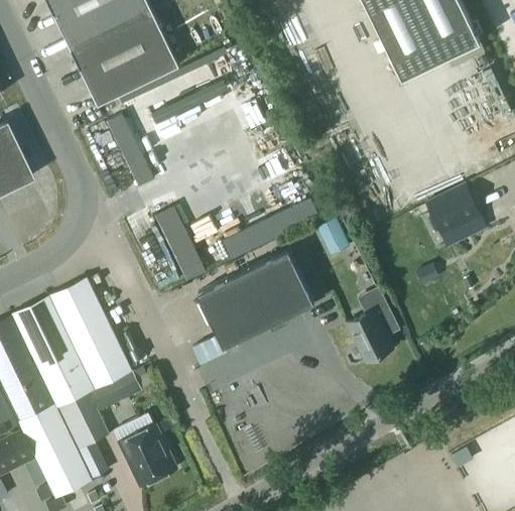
[(81,70),(98,106),(178,68),(146,0),(46,0),(80,70),(81,70)]
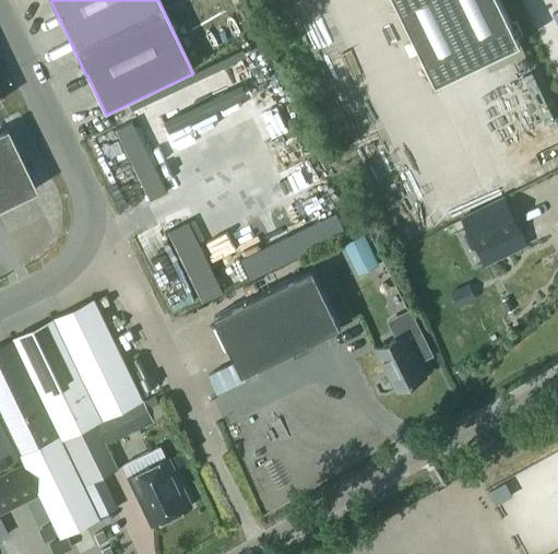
[(392,0),(435,87),(484,63),(489,75),(524,58),(496,0),(392,0)]
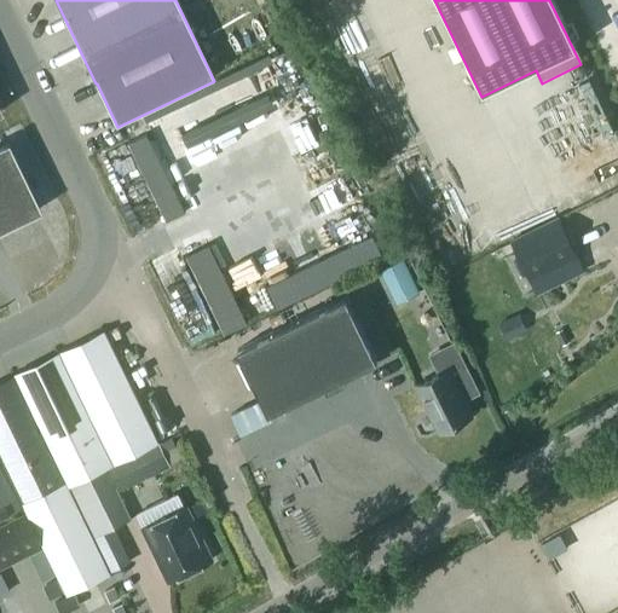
[(364,70),(356,74),(363,91),(373,87),(364,70)]
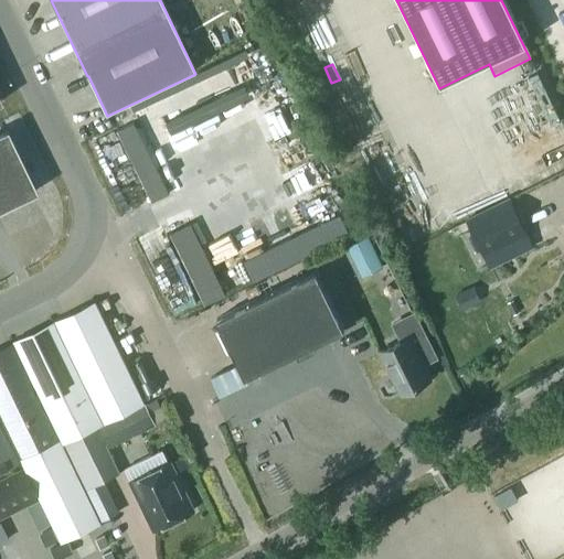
[(166,169),(156,173),(132,124),(115,132),(148,204),(176,191),(166,169)]
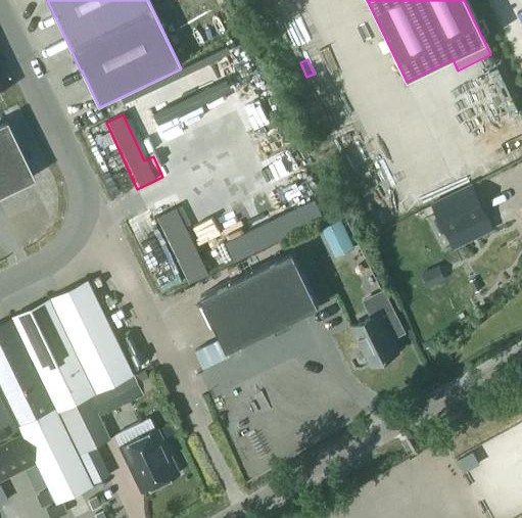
[(0,197),(33,182),(4,124),(0,126),(0,197)]
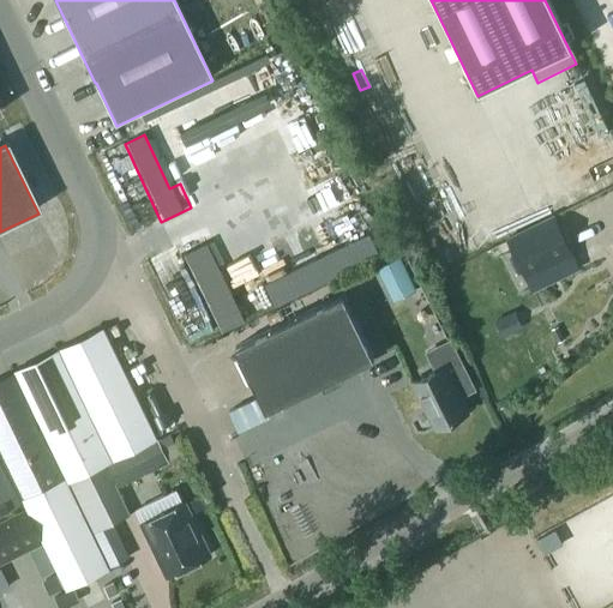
[(506,242),(533,298),(580,274),(553,221),(506,242)]
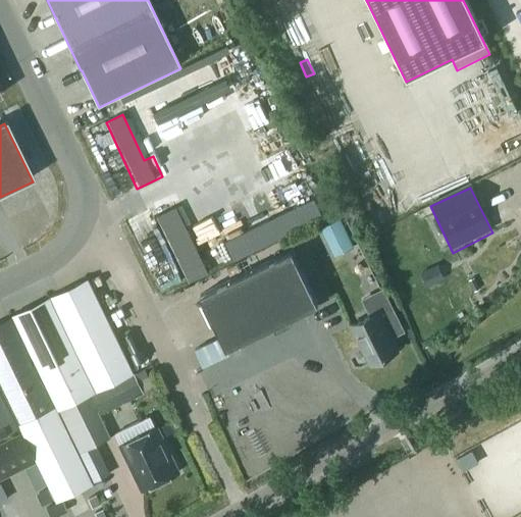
[(232,256),(322,223),(315,205),(225,239),(232,256)]
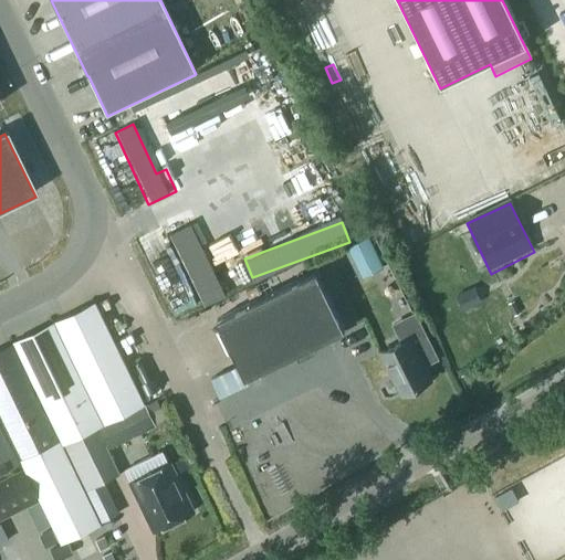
[(169,235),(203,307),(226,297),(190,224),(169,235)]
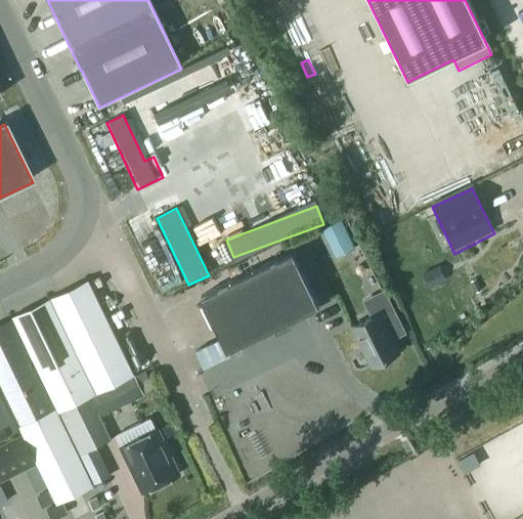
[(346,236),(340,223),(321,232),(328,245),(346,236)]
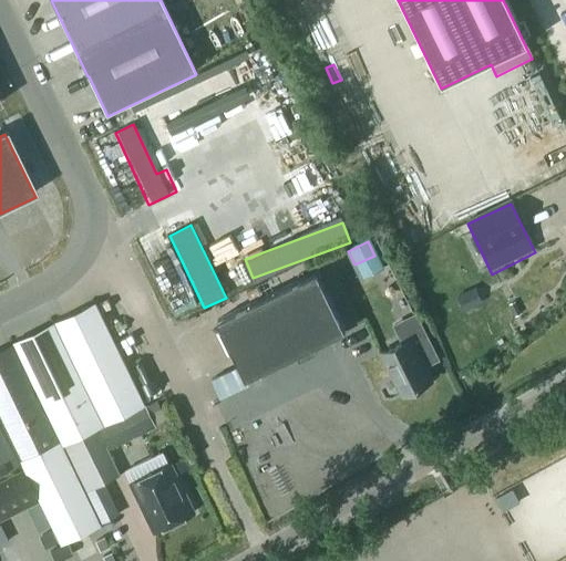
[(217,324),(245,383),(345,334),(317,276),(217,324)]
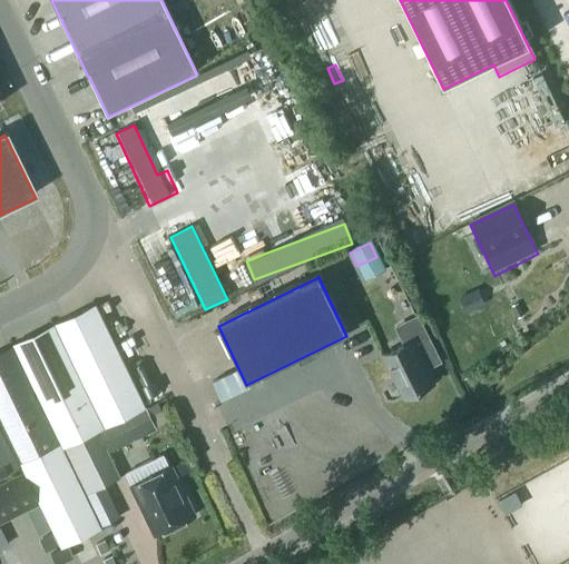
[(477,293),(459,302),(467,317),(484,309),(477,293)]
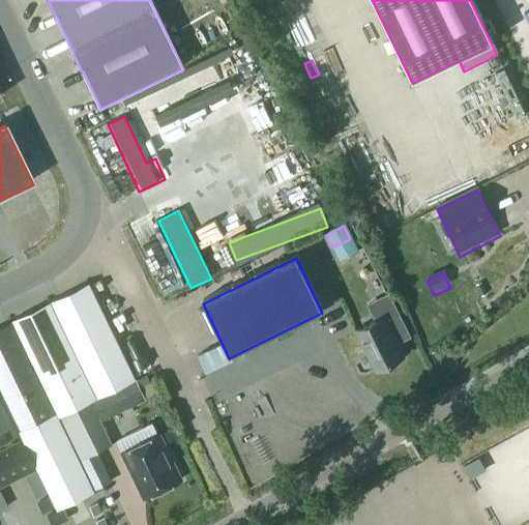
[(0,446),(20,437),(23,443),(37,472),(57,512),(92,494),(78,463),(56,419),(88,404),(134,381),(89,288),(0,331),(0,446)]
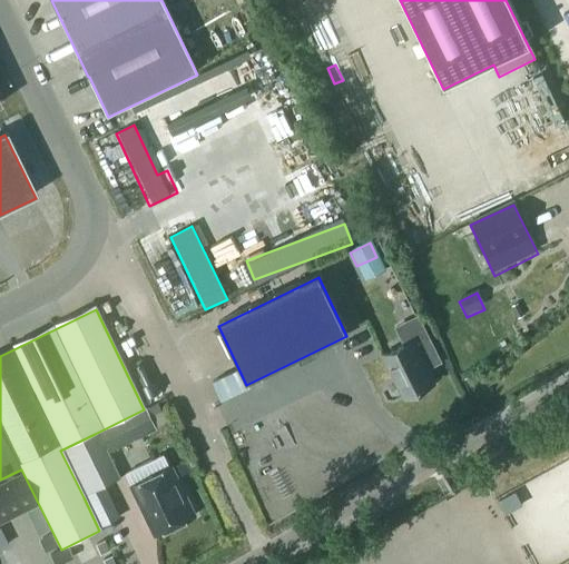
[(405,348),(382,359),(403,402),(409,399),(410,401),(421,398),(430,391),(429,389),(433,386),(427,373),(441,366),(424,334),(411,340),(412,345),(405,348)]
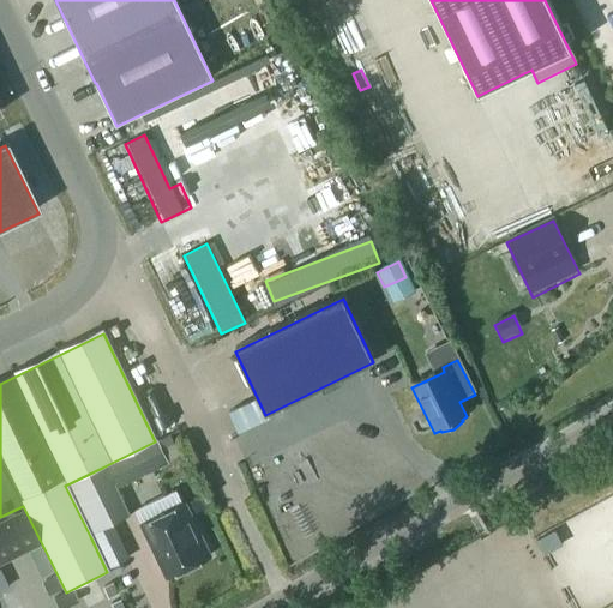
[(164,399),(146,408),(158,437),(176,428),(164,399)]
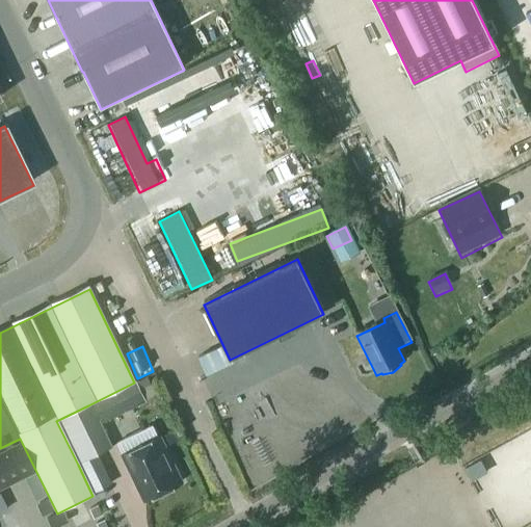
[(148,380),(136,386),(145,404),(156,399),(148,380)]
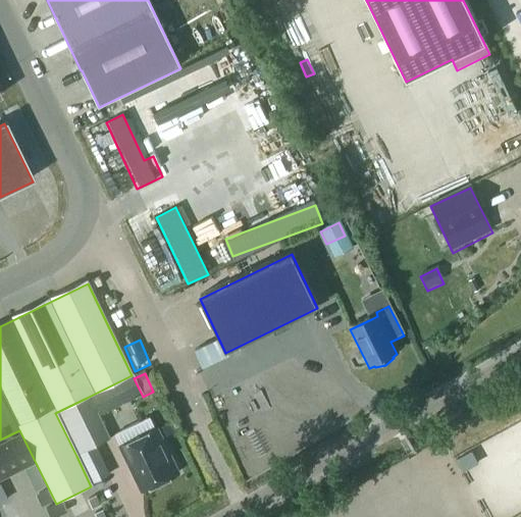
[(100,418),(143,398),(143,397),(134,378),(134,377),(91,398),(100,418)]
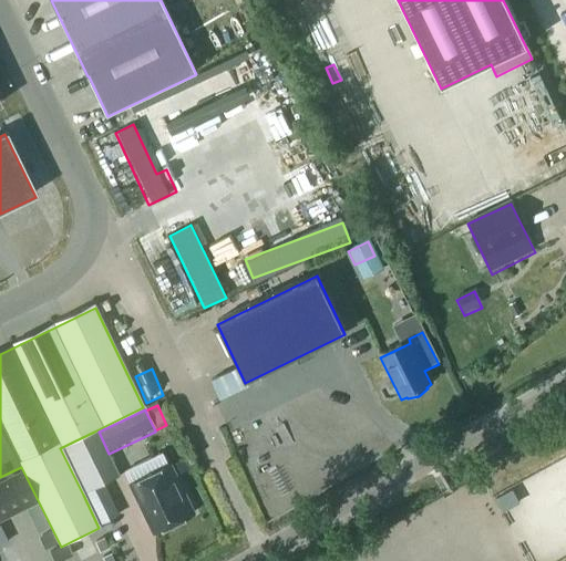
[(94,432),(60,448),(83,495),(102,486),(116,478),(94,432)]
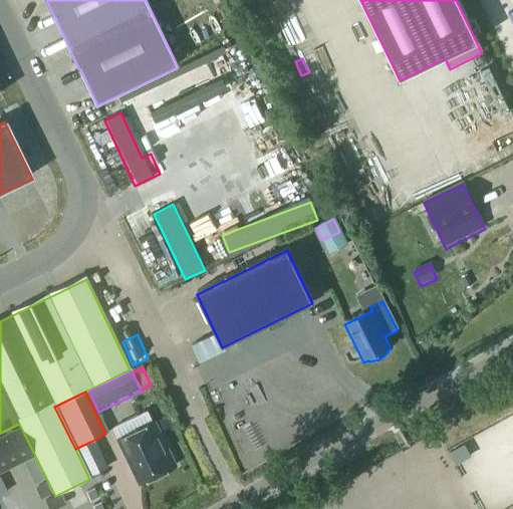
[(117,443),(139,486),(176,468),(163,442),(160,441),(153,426),(117,443)]
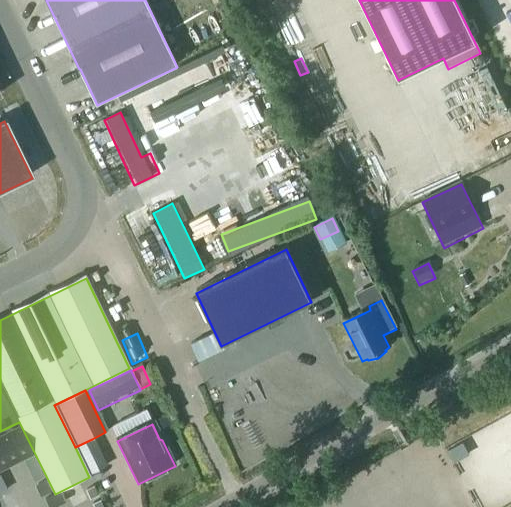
[(0,474),(36,456),(22,428),(0,439),(0,474)]
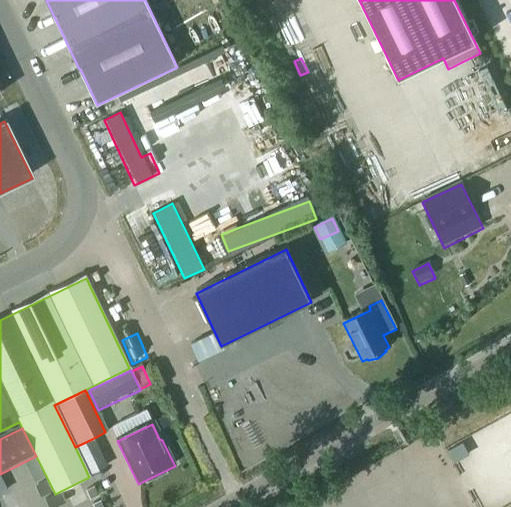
[(482,467),(478,458),(493,451),(491,446),(488,447),(482,434),(450,449),(466,483),(475,479),(472,472),(482,467)]
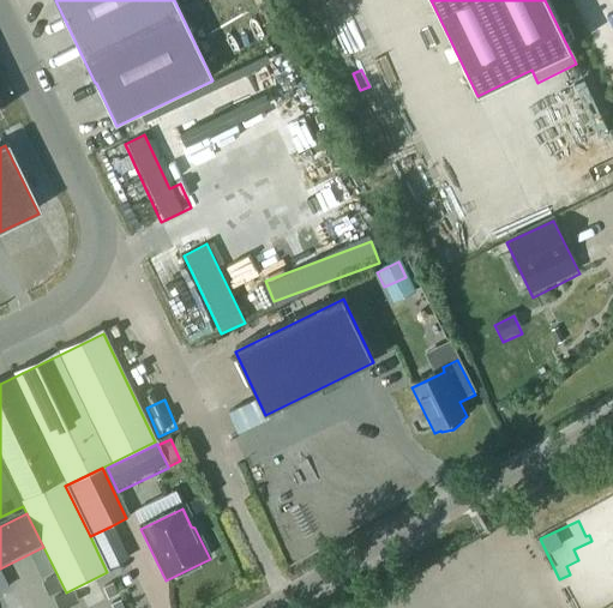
[(24,607),(19,594),(0,601),(2,607),(24,607)]
